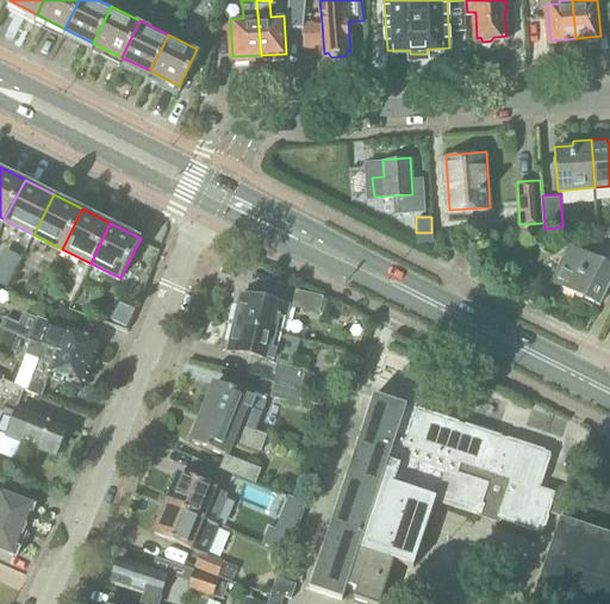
[(609,240),(601,259),(567,242),(551,278),(598,302),(609,276),(609,240)]
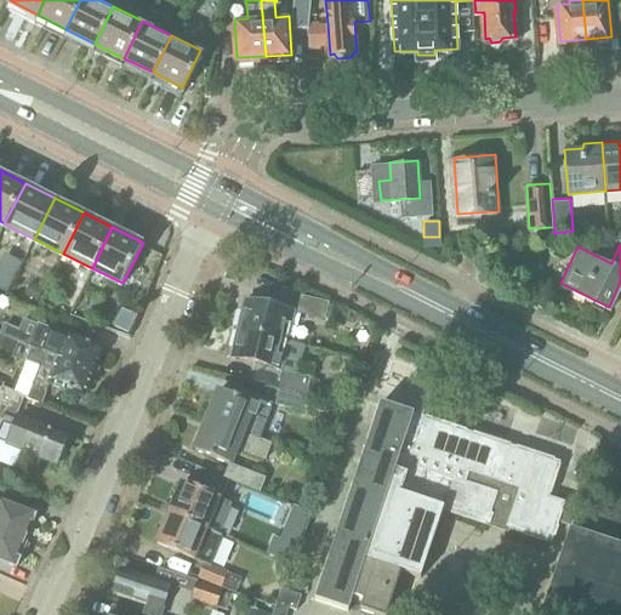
[(27,291),(39,297),(45,285),(33,279),(27,291)]
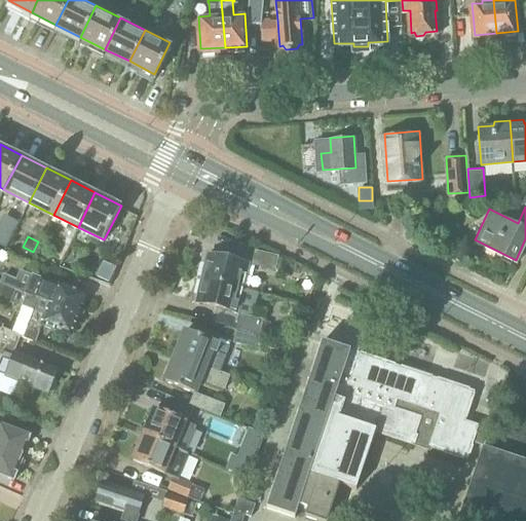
[(252,262),(275,268),(278,253),(255,248),(252,262)]
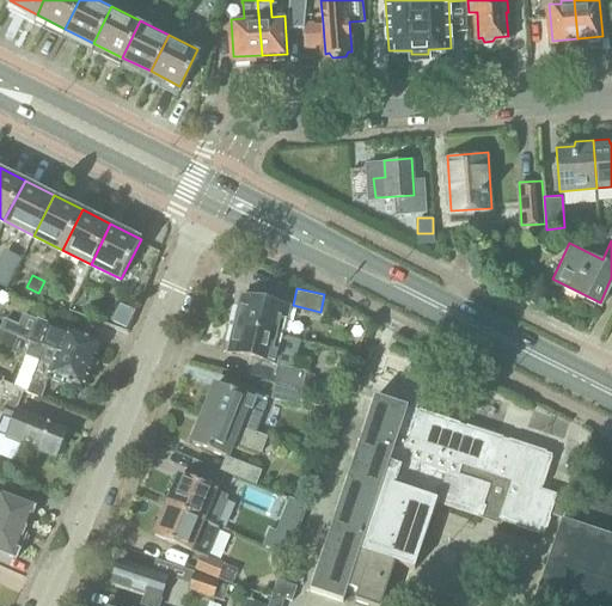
[(237,322),(282,332),(289,304),(243,293),(237,322)]
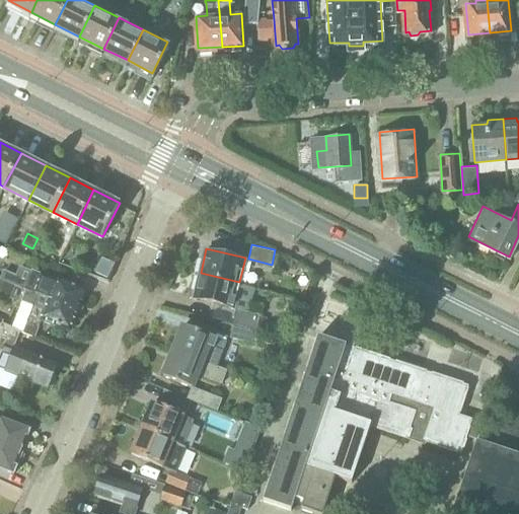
[(34,268),(27,287),(29,288),(80,308),(88,287),(60,276),(59,278),(34,268)]
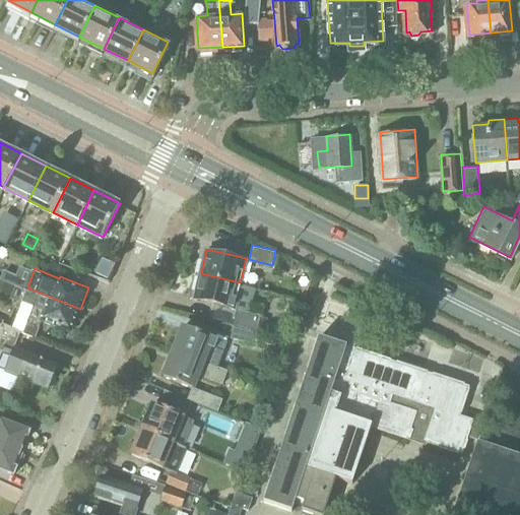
[(240,282),(201,273),(195,297),(237,307),(250,310),(256,286),(240,282)]
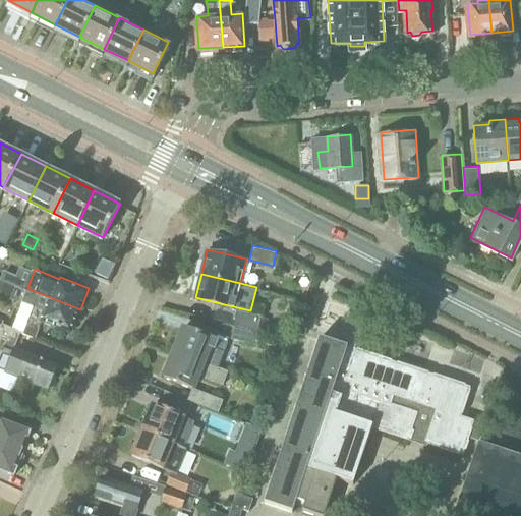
[(0,291),(10,296),(15,284),(0,277),(0,291)]
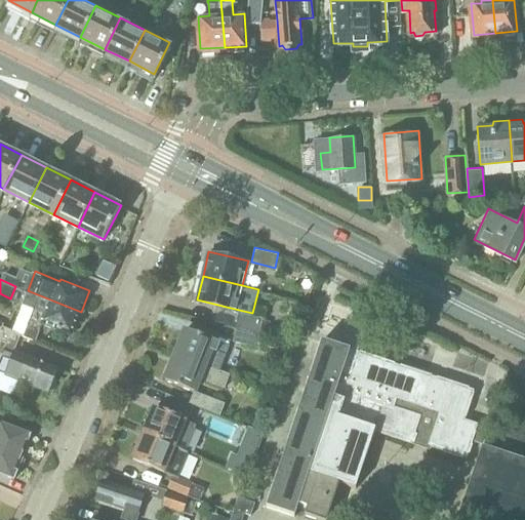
[(22,302),(33,307),(27,323),(39,328),(43,320),(73,332),(81,312),(30,291),(28,290),(26,289),(22,302)]
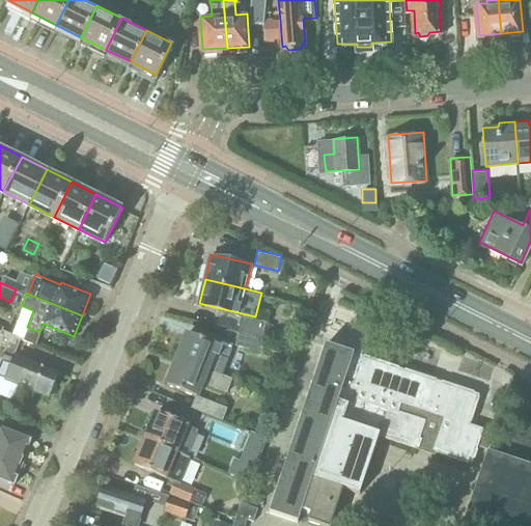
[(241,328),(262,334),(267,319),(255,316),(242,313),(238,330),(241,330),(241,328)]
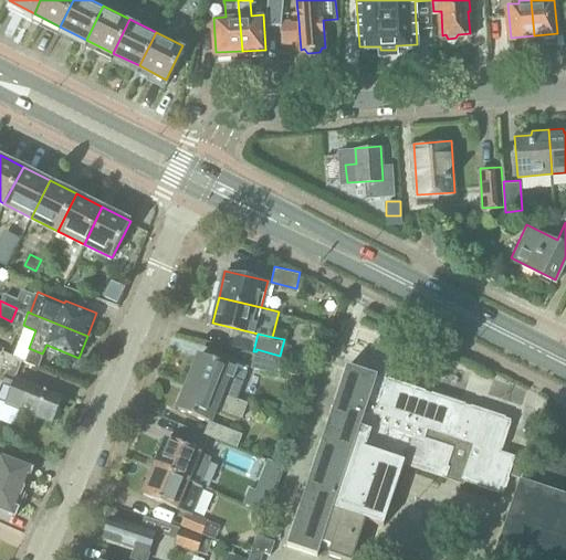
[(0,382),(1,380),(3,380),(14,384),(12,389),(8,400),(0,397),(0,416),(13,422),(20,405),(53,419),(63,393),(16,374),(22,357),(2,348),(1,350),(0,349),(0,382)]
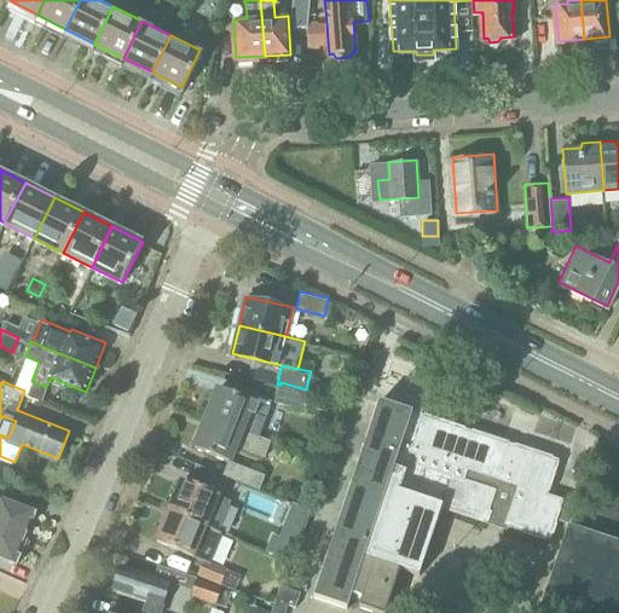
[(281,385),(277,385),(273,399),(302,406),(306,389),(281,382),(281,385)]
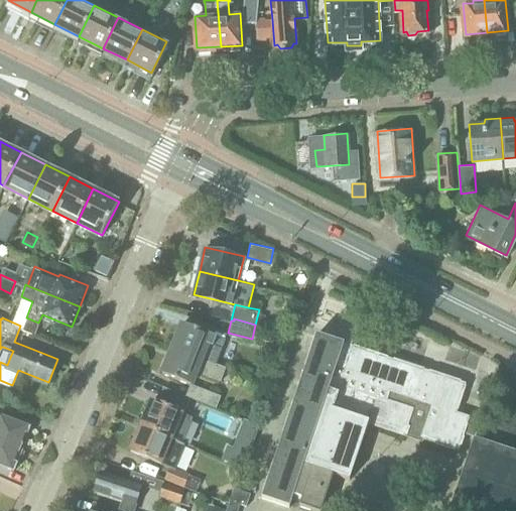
[(183,322),(174,345),(216,362),(225,337),(214,333),(214,334),(183,322)]
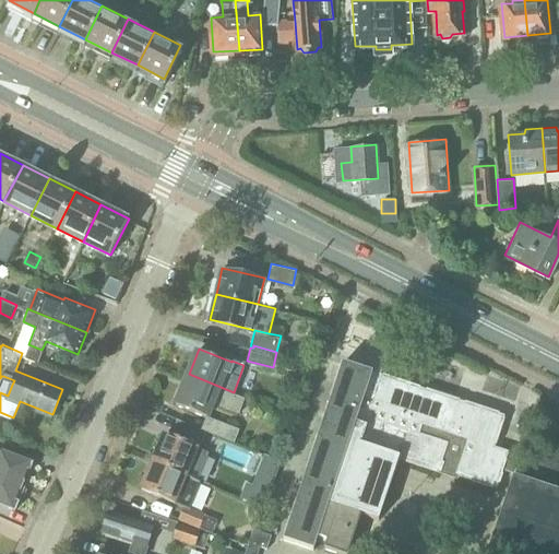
[(372,369),(372,370),(343,361),(284,538),(313,549),(318,533),(328,537),(324,545),(347,553),(361,510),(349,506),(353,495),(357,495),(360,493),(364,492),(367,488),(368,487),(370,484),(370,483),(371,481),(372,479),(372,478),(372,475),(372,473),(372,472),(371,468),(370,464),(369,463),(368,461),(367,460),(366,459),(366,458),(365,457),(368,446),(456,476),(458,474),(496,486),(502,469),(513,472),(520,455),(508,451),(508,449),(494,445),(503,414),(372,369)]
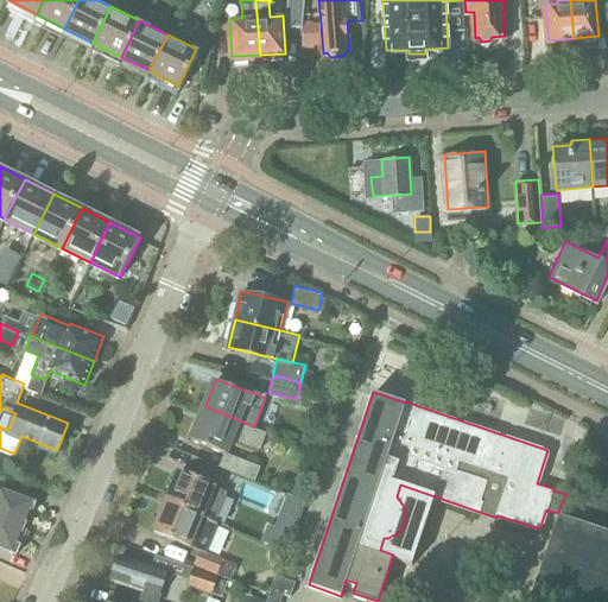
[(204,409),(192,438),(225,450),(220,463),(254,477),(260,464),(228,451),(234,436),(260,447),(265,433),(266,431),(254,426),(206,406),(204,409)]
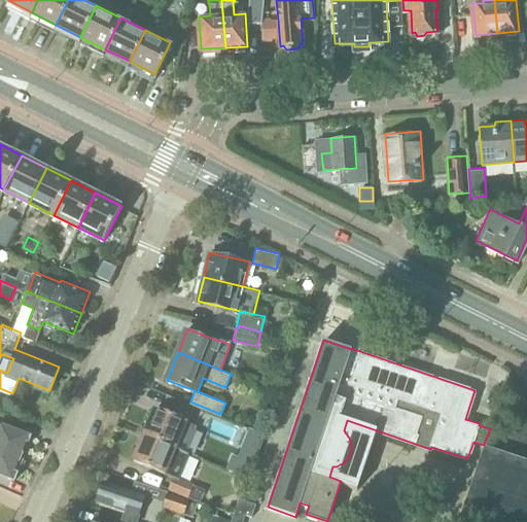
[(160,409),(187,420),(194,404),(167,392),(160,409)]
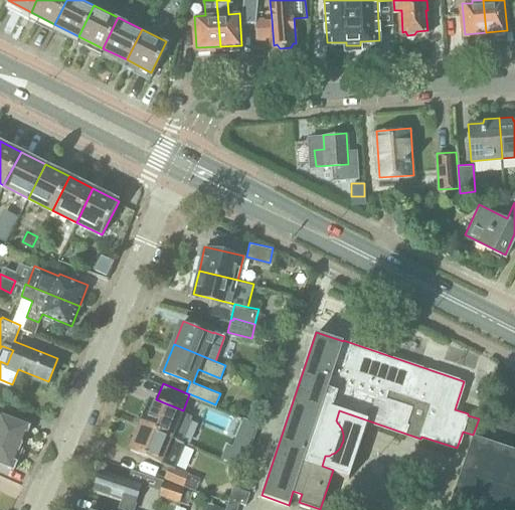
[(514,509),(514,395),(509,393),(491,445),(473,439),(449,508),(455,509),(514,509)]
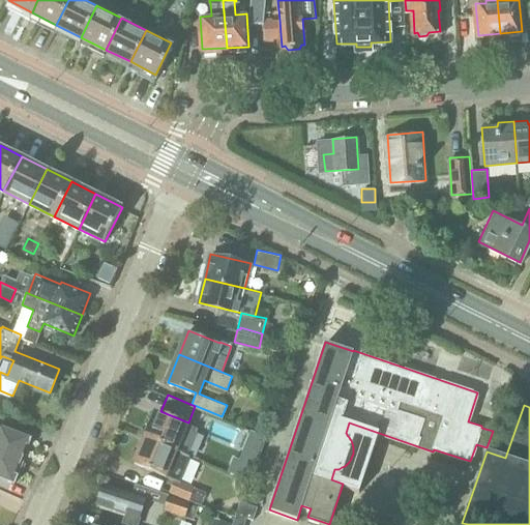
[(198,427),(186,423),(155,409),(145,435),(176,447),(187,453),(198,427)]
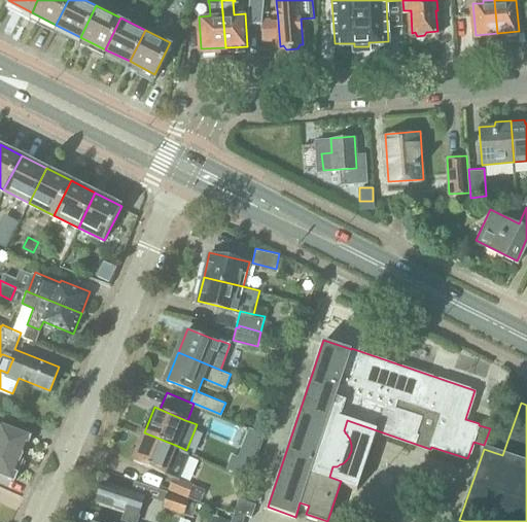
[(0,447),(23,456),(31,435),(0,422),(0,447)]
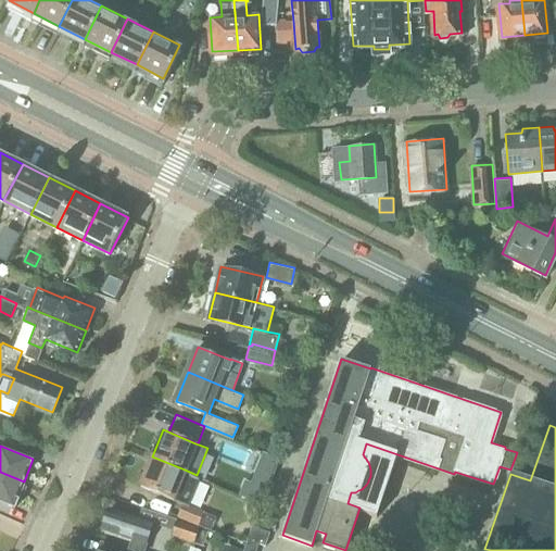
[(204,509),(189,502),(200,476),(197,475),(185,470),(152,456),(141,484),(174,497),(182,501),(177,516),(199,523),(204,509)]
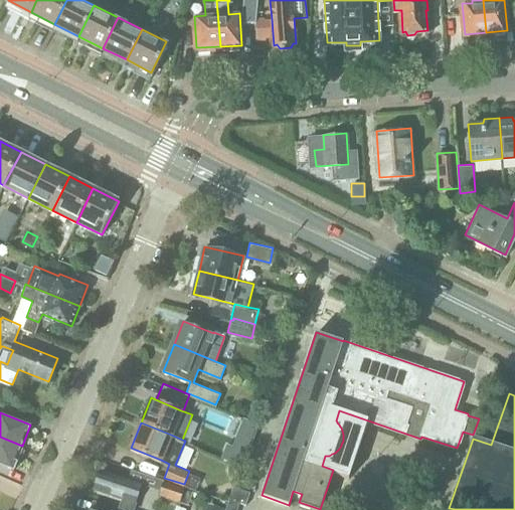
[(0,462),(14,468),(22,447),(22,446),(0,437),(0,462)]
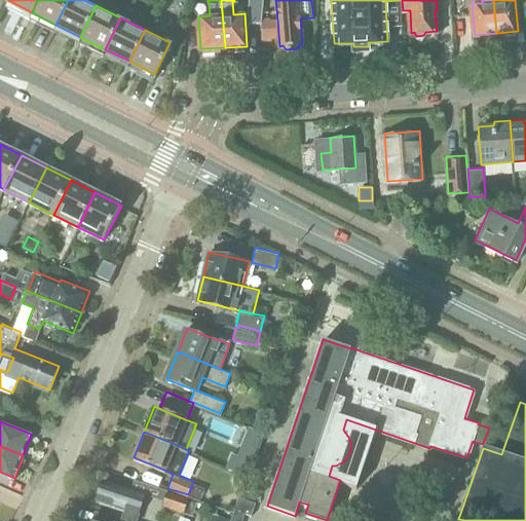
[(135,520),(138,512),(145,492),(132,488),(128,487),(103,479),(97,498),(124,508),(121,517),(129,520),(133,520),(135,520)]
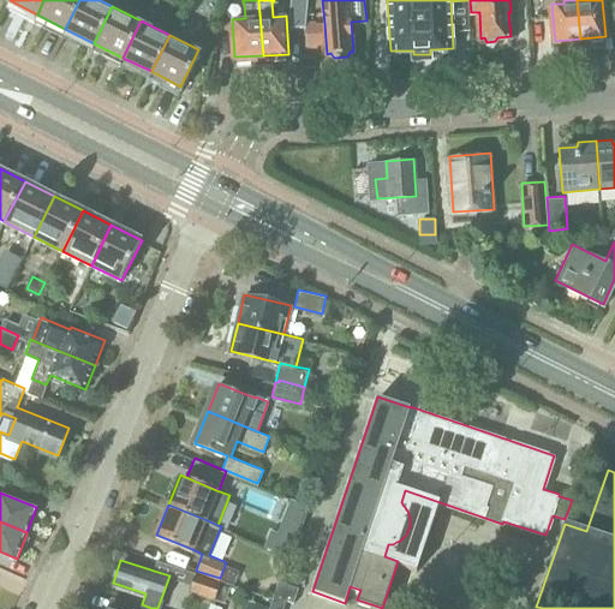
[(192,583),(190,589),(215,598),(215,597),(221,580),(196,572),(196,571),(192,583)]
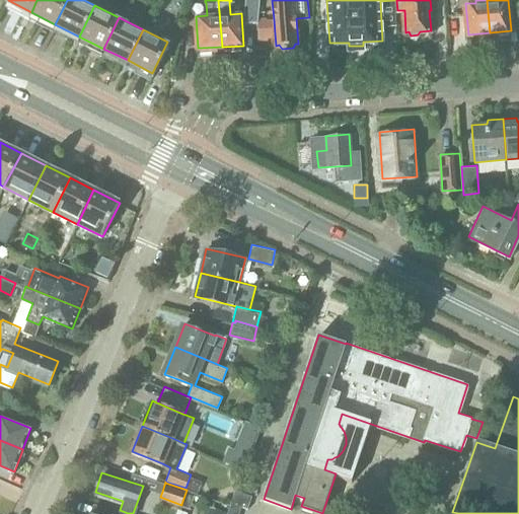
[(231,500),(231,501),(241,504),(247,506),(248,506),(251,495),(235,489),(235,490),(231,500)]
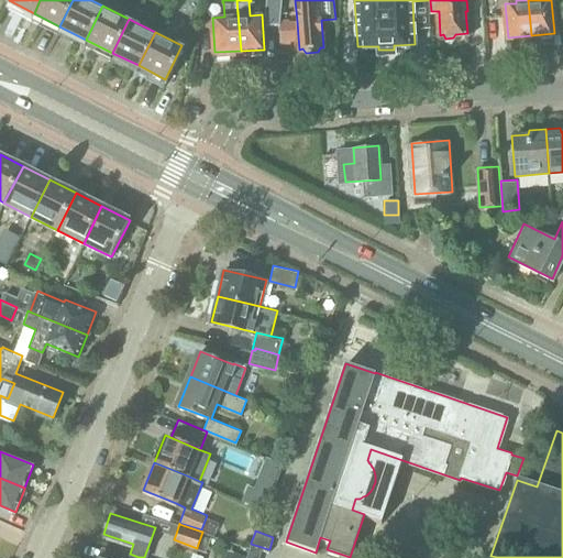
[(257,557),(262,547),(251,544),(245,557),(257,557)]
